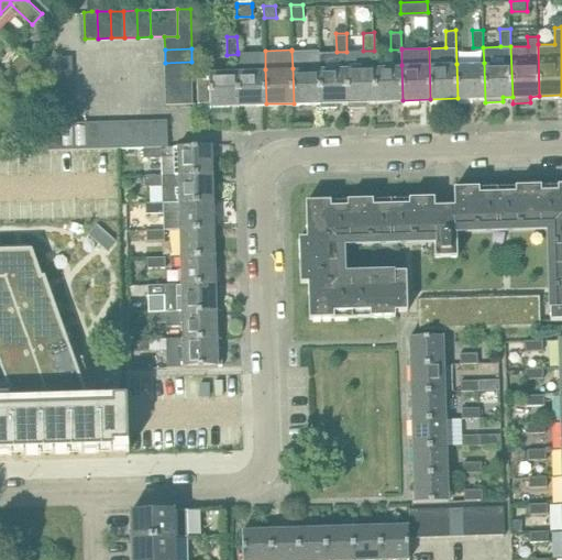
[(294,103),(321,102),(320,67),(319,52),(319,50),(291,51),(293,68),(294,103)]
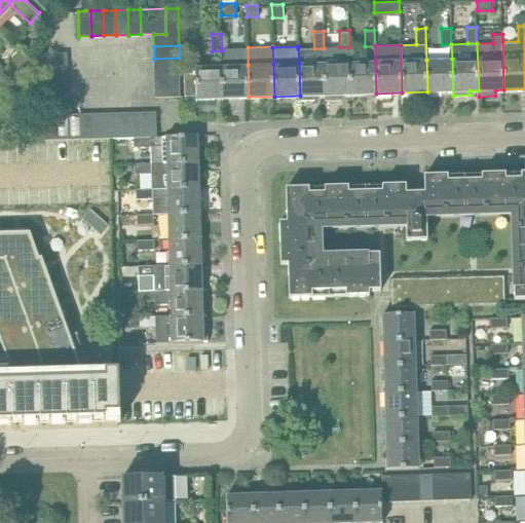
[(223,98),(249,97),(248,65),(248,47),(222,48),(222,50),(222,65),(223,98)]
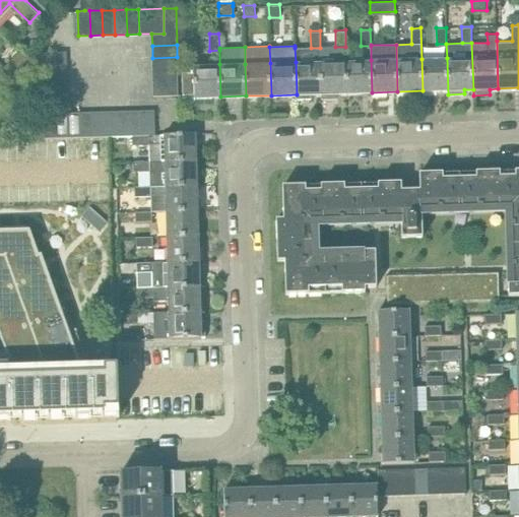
[(336,47),(320,48),(321,61),(322,93),(322,98),(337,98),(337,93),(346,93),(345,61),(345,47),(336,47)]
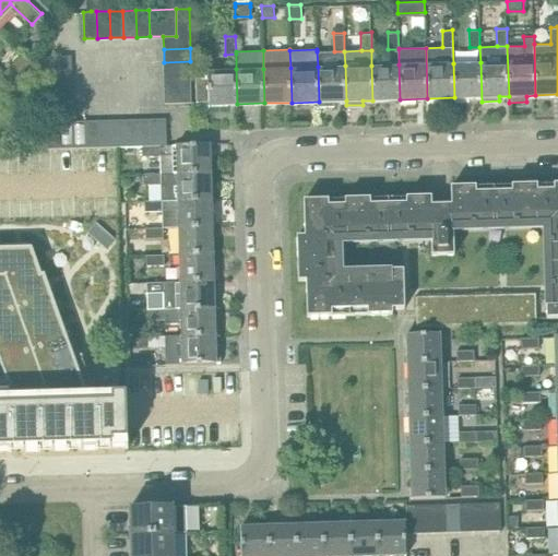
[(23,51),(23,52),(10,64),(19,73),(32,60),(23,51)]
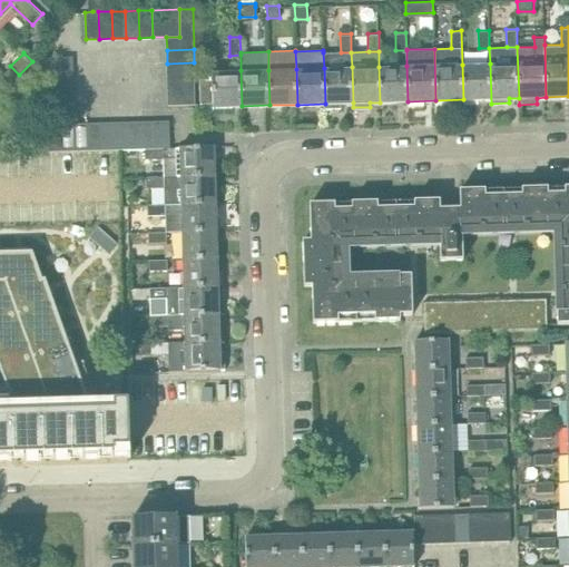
[(341,52),(323,52),(324,68),(325,104),(325,108),(342,108),(342,104),(353,103),(352,67),(351,52),(341,52)]
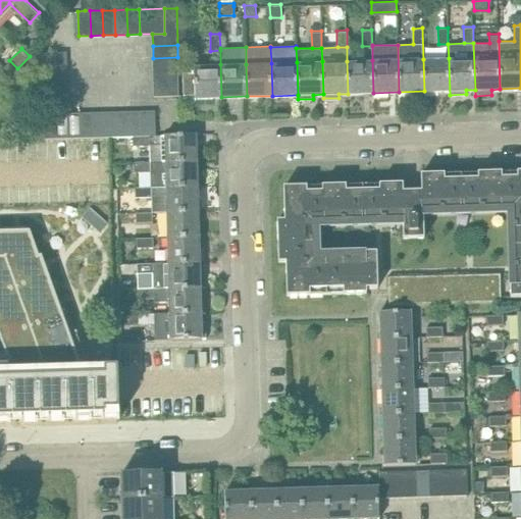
[(67,50),(42,51),(43,63),(67,63),(67,50)]
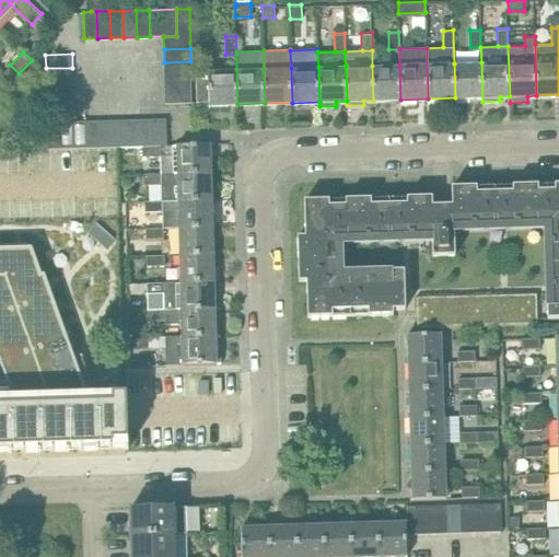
[(164,62),(164,76),(191,74),(190,61),(164,62)]
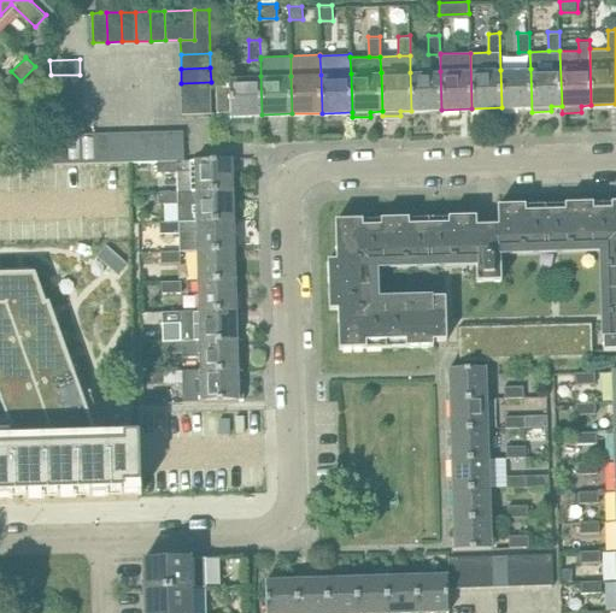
[(532,112),(531,69),(500,70),(502,107),(531,107),(532,112)]
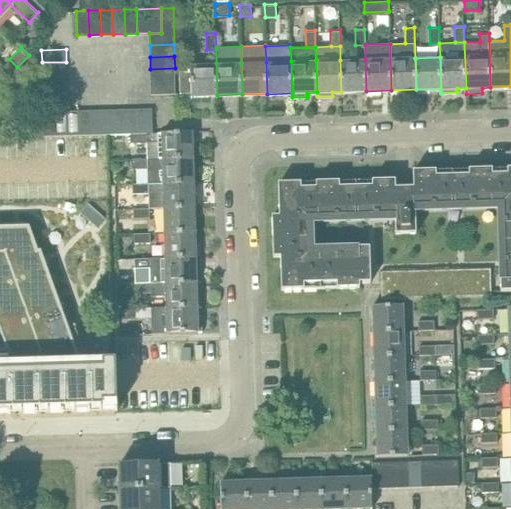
[(341,92),(366,91),(365,59),(340,60),(341,92)]
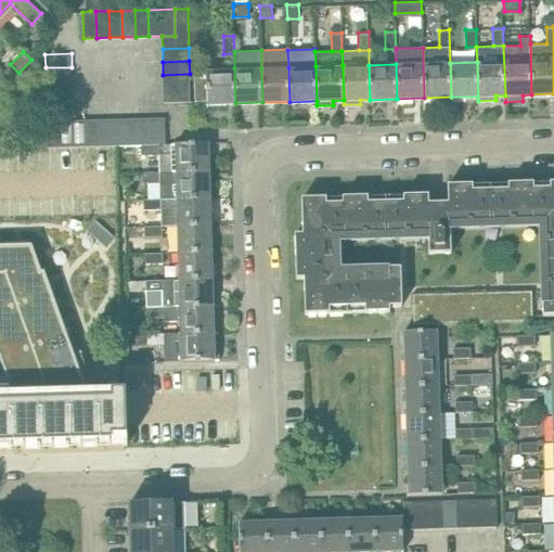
[(46,67),(46,80),(72,80),(72,67),(46,67)]
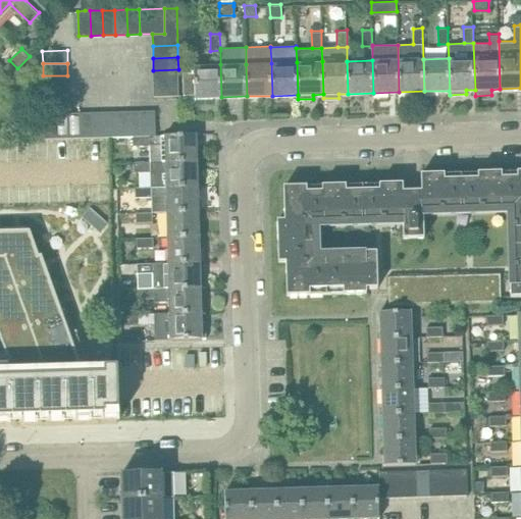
[(195,98),(221,97),(220,64),(194,65),(194,66),(195,94),(195,98)]
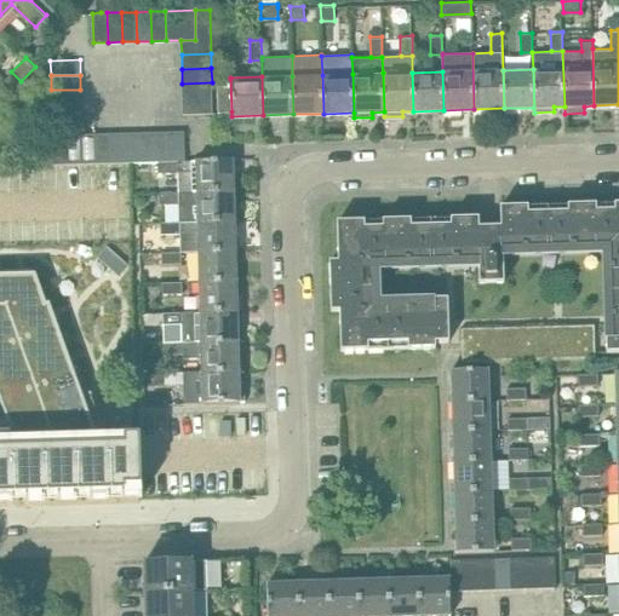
[(218,111),(231,111),(230,79),(217,79),(218,111)]
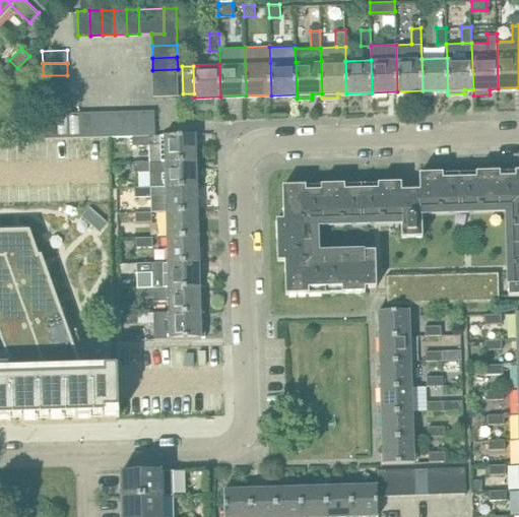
[(2,67),(2,68),(0,69),(0,85),(10,75),(2,67)]
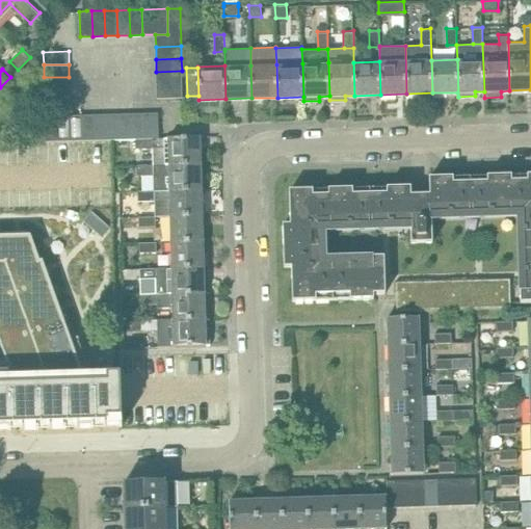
[(182,71),(156,72),(157,84),(182,83),(182,71)]
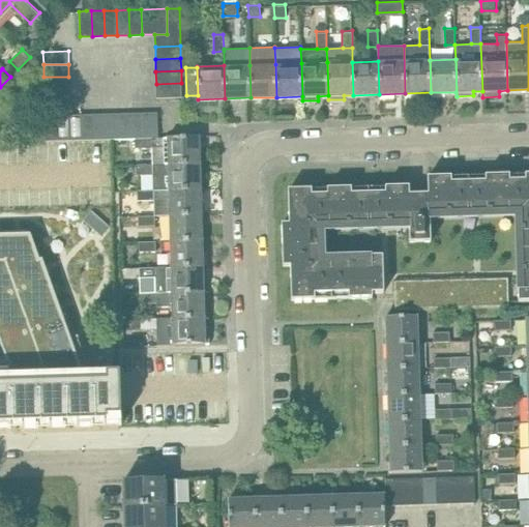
[(43,77),(43,89),(69,89),(68,77),(43,77)]
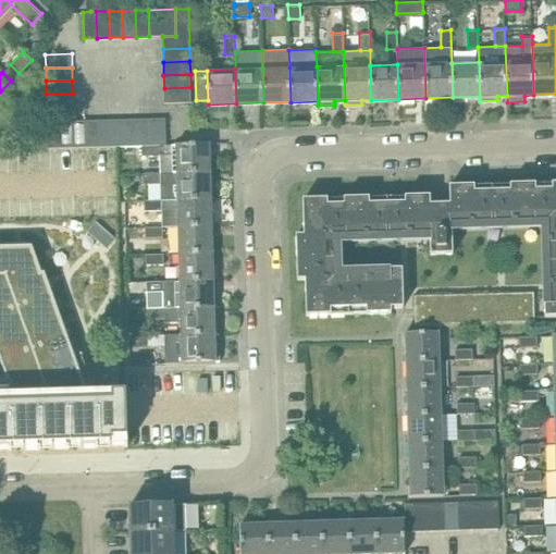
[(190,100),(190,87),(164,88),(164,101),(190,100)]
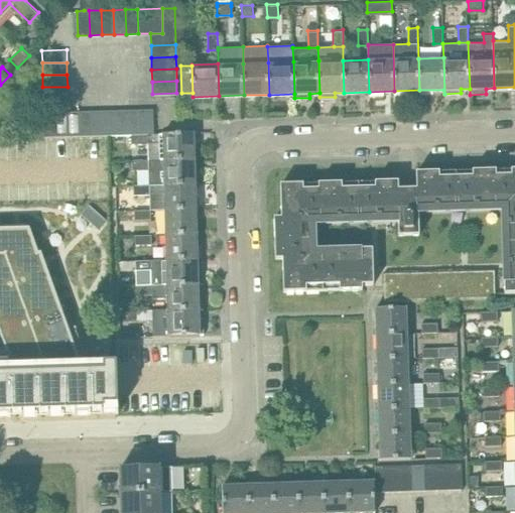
[(42,87),(43,99),(68,99),(68,87),(42,87)]
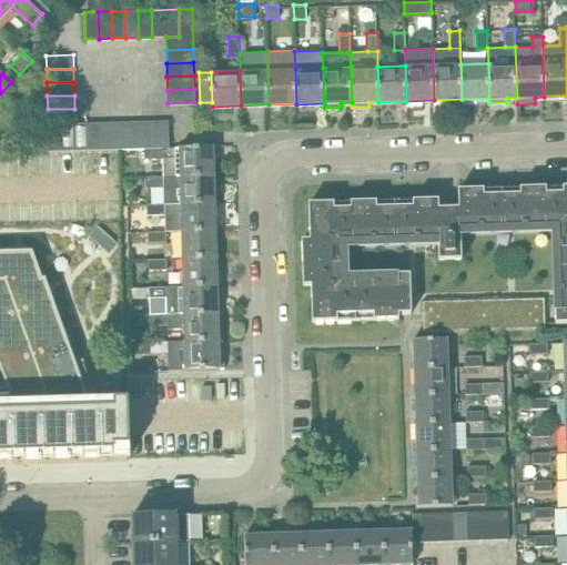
[(49,149),(62,149),(61,122),(74,122),(74,109),(48,109),(49,149)]
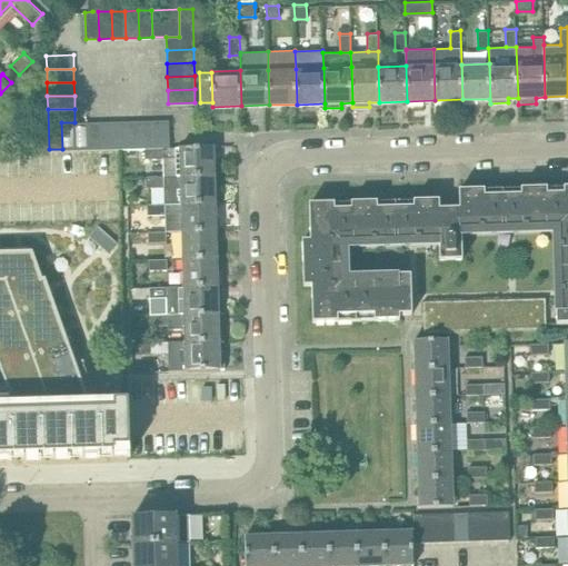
[(156,120),(156,146),(170,146),(169,119),(156,120)]
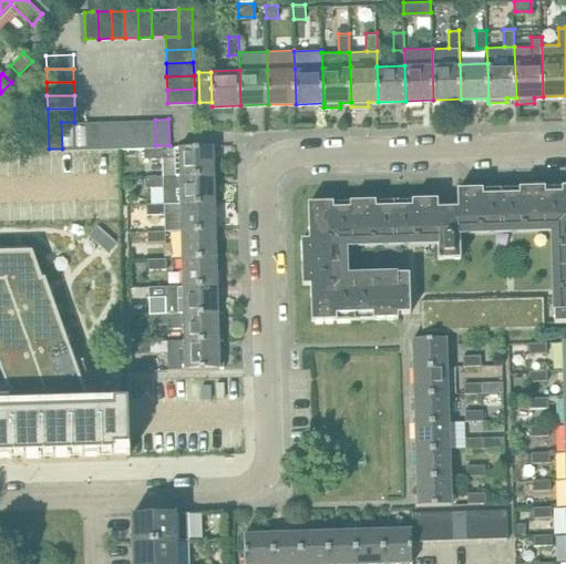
[(125,146),(130,146),(129,120),(115,121),(116,146),(125,146)]
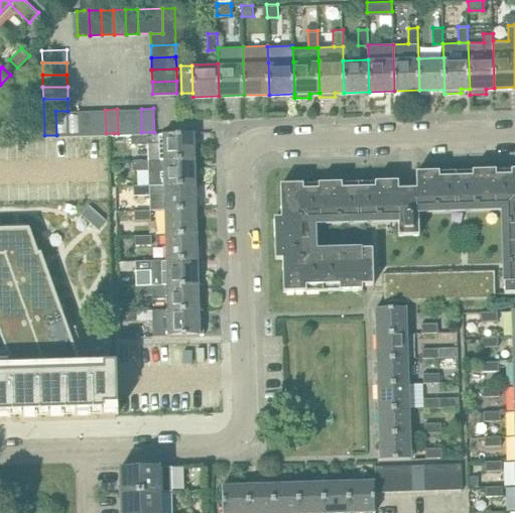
[(117,109),(118,133),(129,133),(129,109),(117,109)]
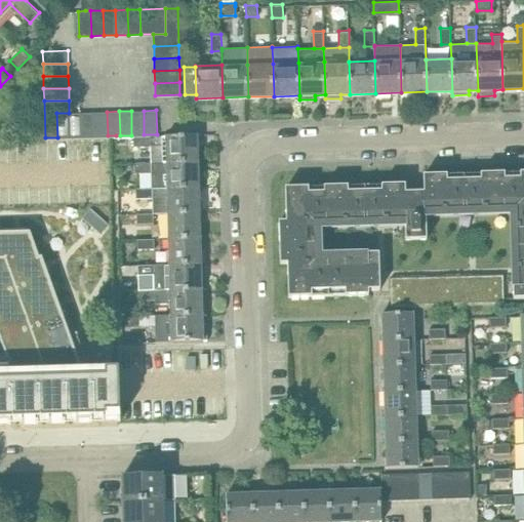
[(131,135),(134,135),(144,134),(144,111),(131,111),(131,135)]
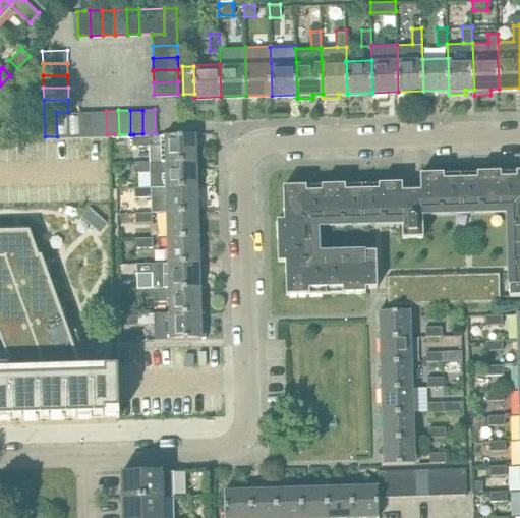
[(81,111),(68,112),(56,112),(57,136),(81,135),(81,111)]
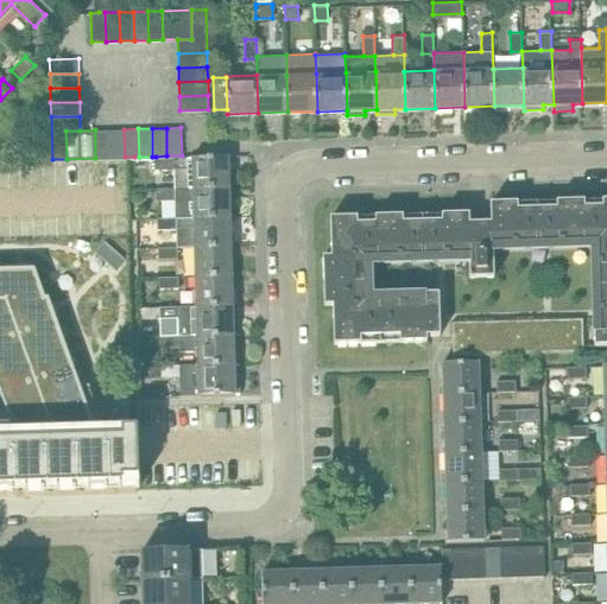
[(95,158),(109,158),(109,129),(95,129),(95,158)]
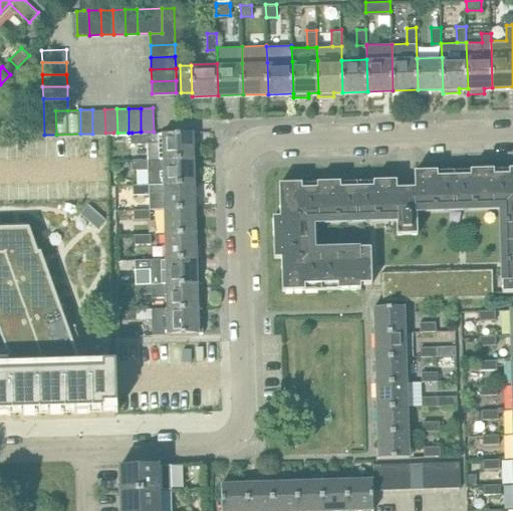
[(104,109),(92,109),(92,134),(105,133),(104,109)]
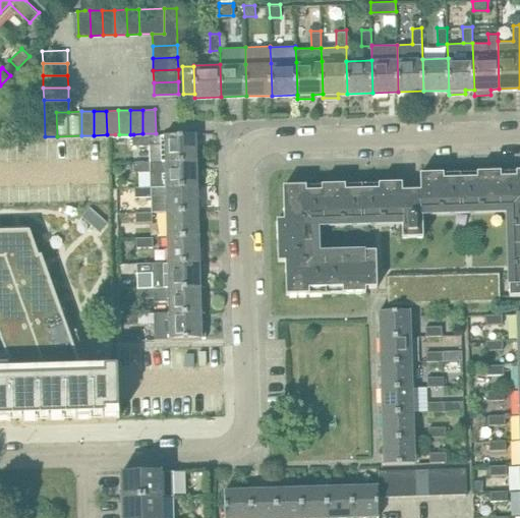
[(196,159),(196,132),(156,133),(142,133),(133,134),(133,145),(150,145),(151,160),(196,159)]
